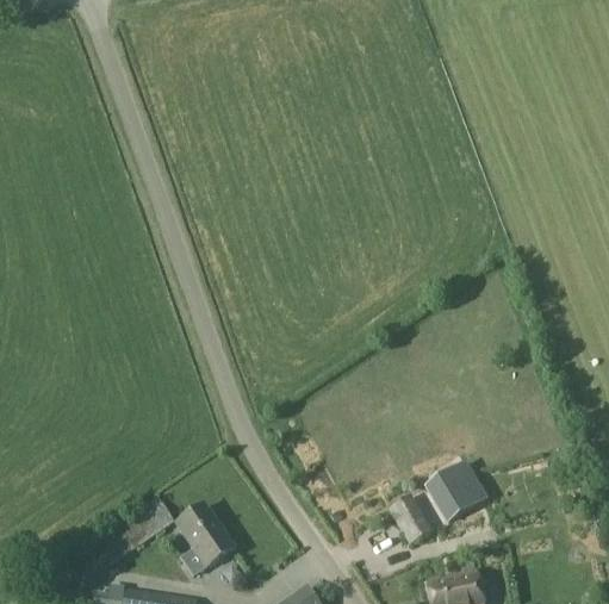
[(454,467),(387,508),(409,542),(476,502),(454,467)]
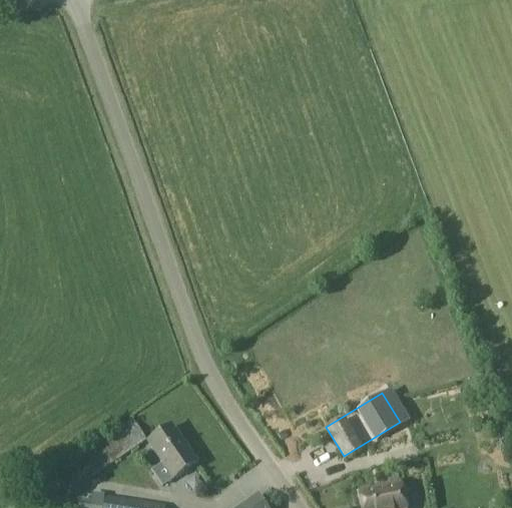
[(147,437),(132,416),(25,490),(35,504),(47,496),(50,500),(63,491),(66,497),(88,482),(86,479),(147,437)]
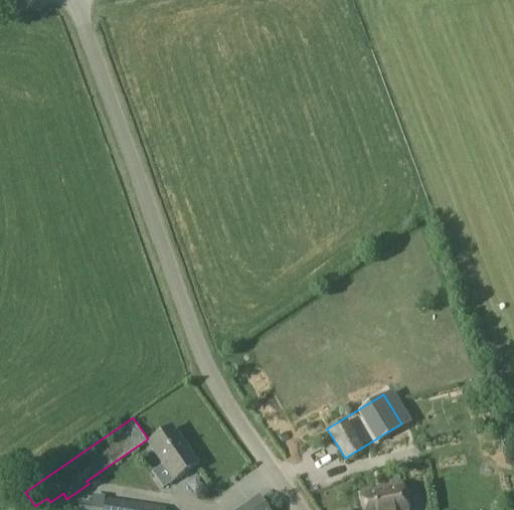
[(148,443),(173,478),(196,462),(171,427),(148,443)]
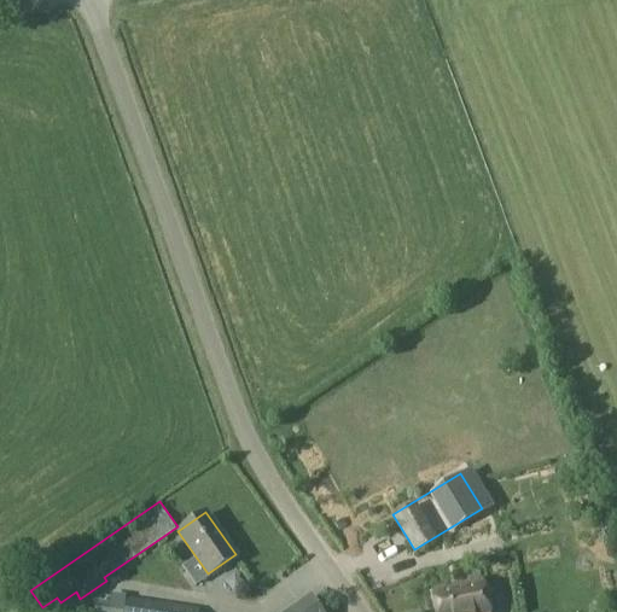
[(488,611),(482,575),(430,586),(435,611),(488,611)]
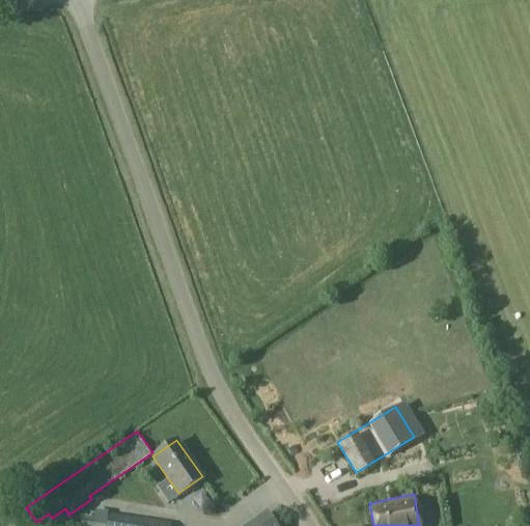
[(86,505),(82,519),(94,523),(99,508),(86,505)]
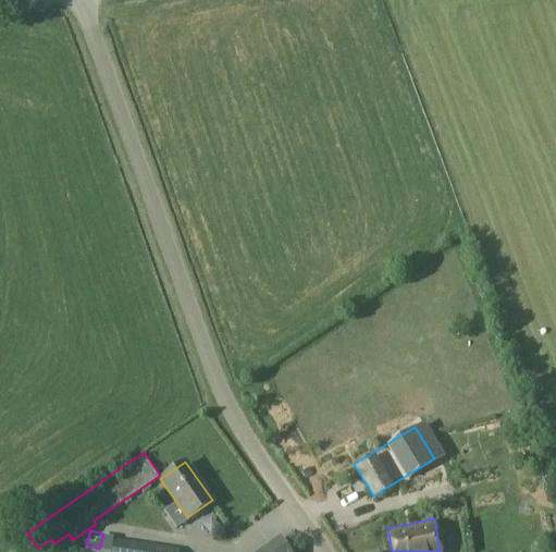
[(291,551),(278,535),(254,551),(291,551)]
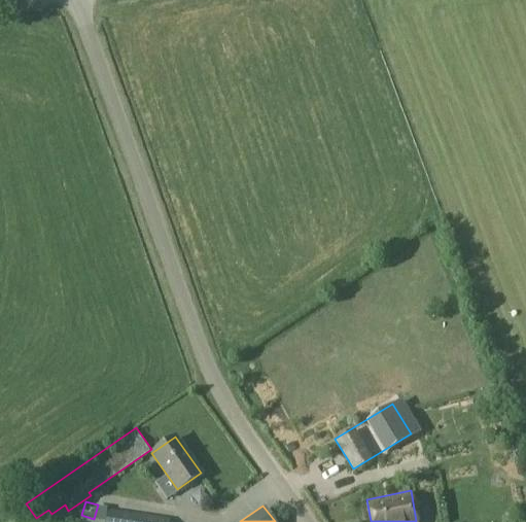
[(107,508),(105,521),(168,521),(169,516),(107,508)]
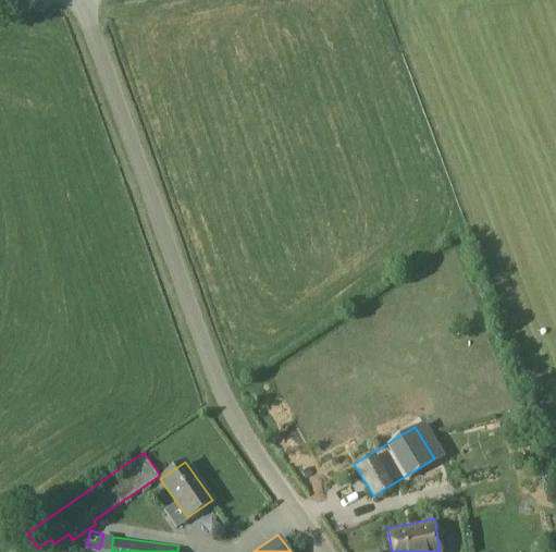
All buildings are outlined.
